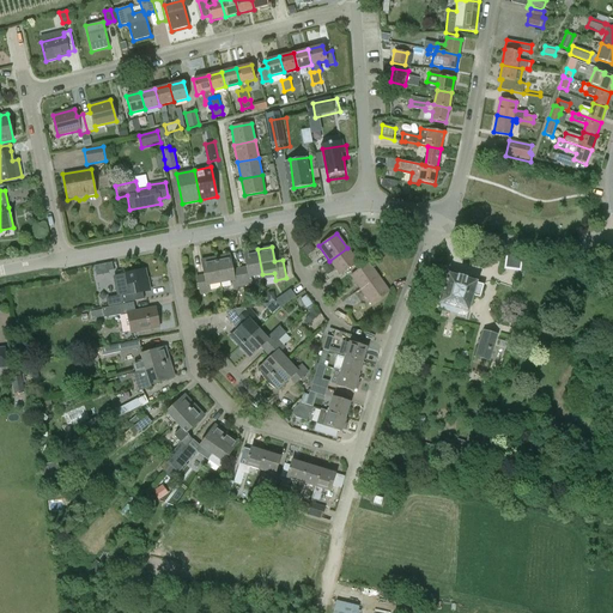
[(340,275),(358,262),(347,248),(329,261),(340,275)]
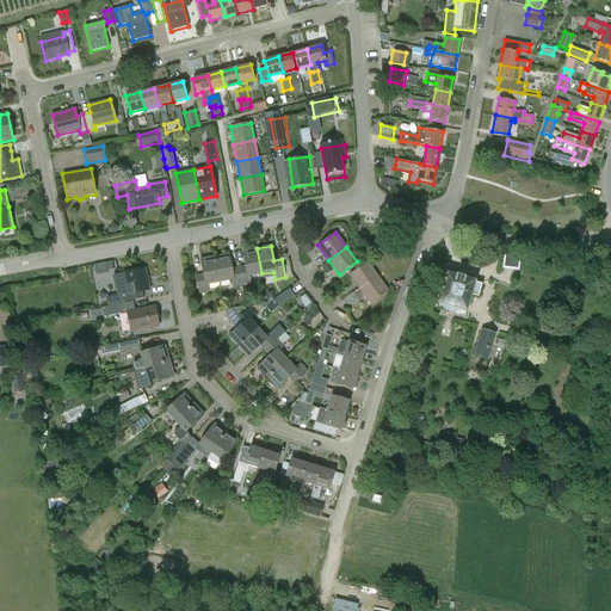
[(257,248),(242,251),(246,266),(239,267),(242,285),(252,284),(251,276),(261,273),(257,248)]
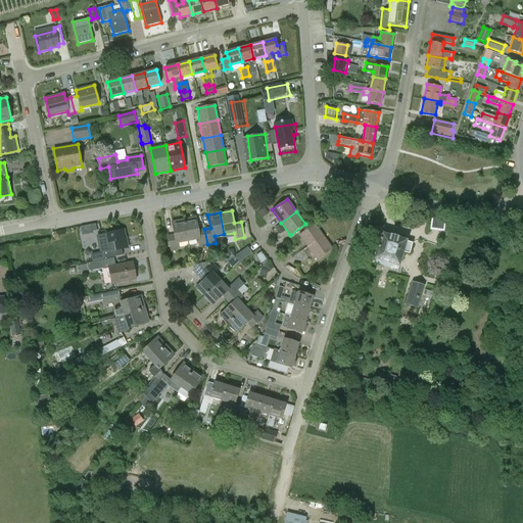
[(195,218),(184,220),(188,241),(197,239),(198,246),(207,244),(204,229),(198,230),(195,218)]
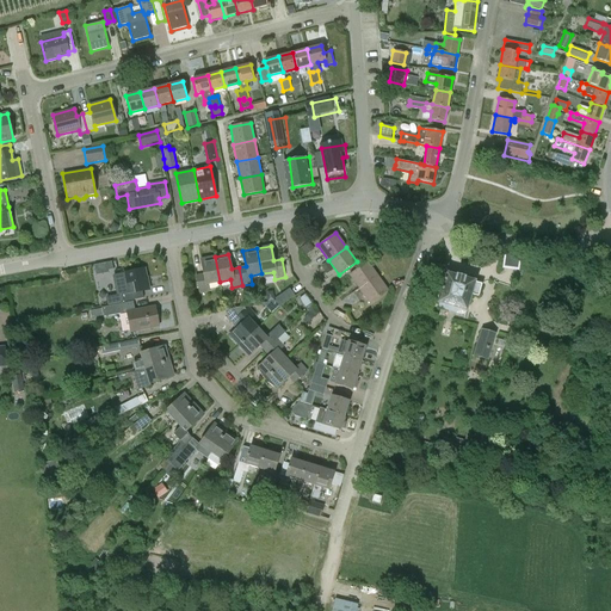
[(201,259),(203,273),(196,276),(199,294),(210,292),(208,284),(220,282),(215,257),(201,259)]
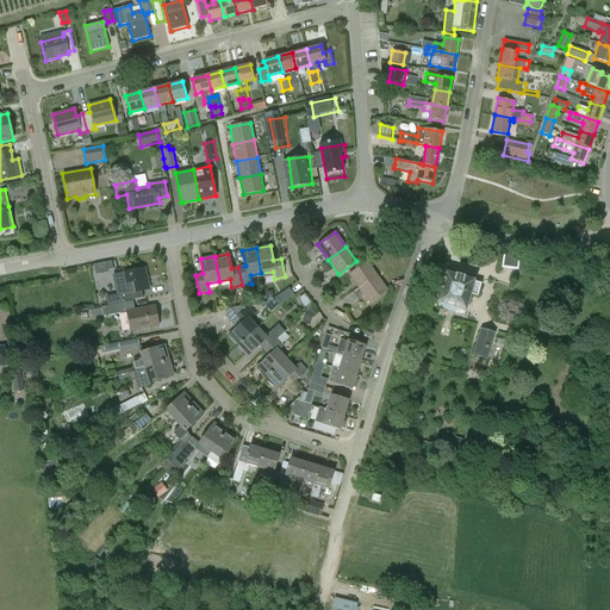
[(321,266),(325,273),(331,268),(327,261),(321,266)]
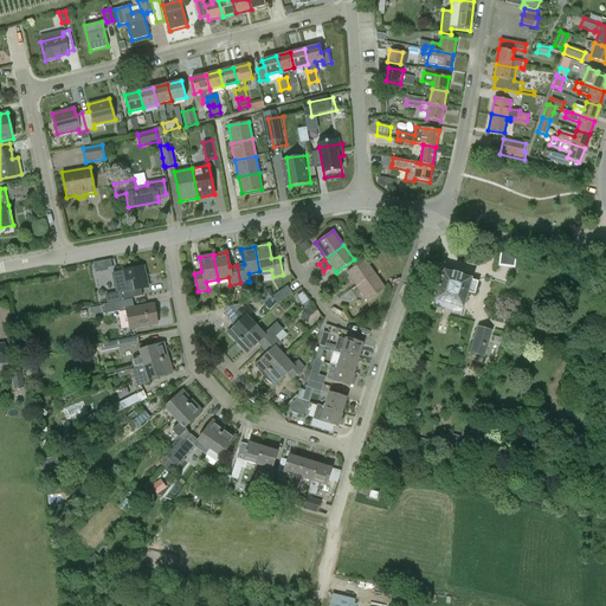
[(347,272),(358,287),(375,275),(365,259),(347,272)]
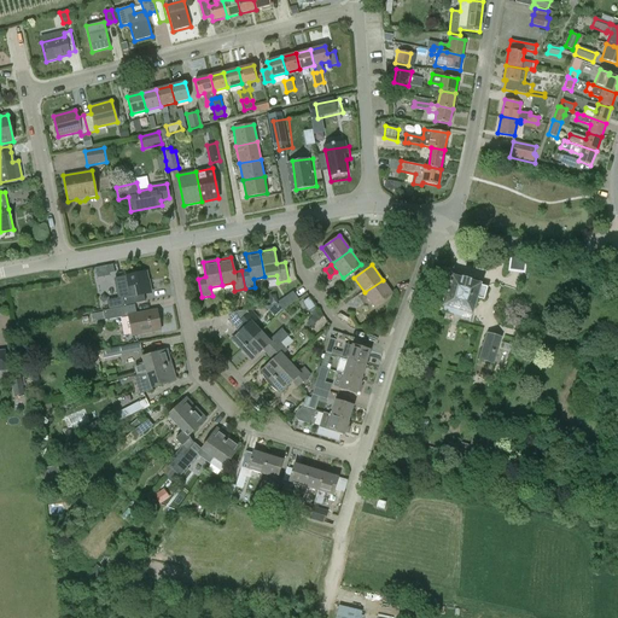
[(94,275),(112,274),(111,266),(94,267),(94,275)]
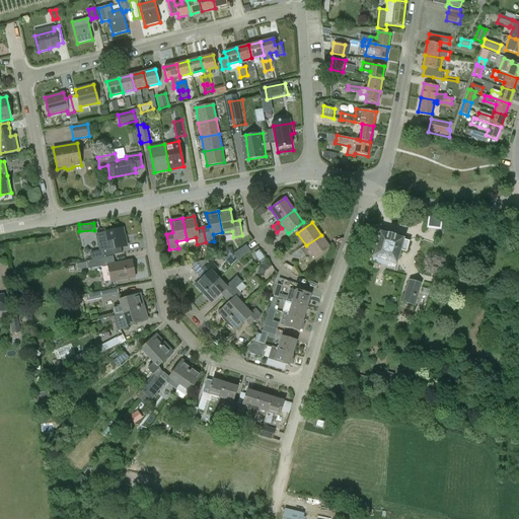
[(127,246),(124,228),(105,232),(105,233),(96,234),(99,251),(90,253),(91,260),(122,253),(121,247),(127,246)]
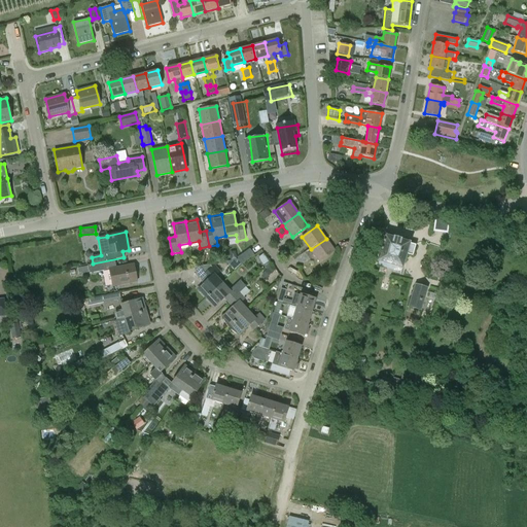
[(402,269),(403,268),(402,267),(407,254),(413,256),(416,245),(410,243),(410,242),(409,242),(401,240),(401,239),(393,237),(386,236),(386,235),(384,235),(384,237),(378,259),(377,261),(378,261),(377,266),(392,270),(392,272),(400,275),(402,269)]
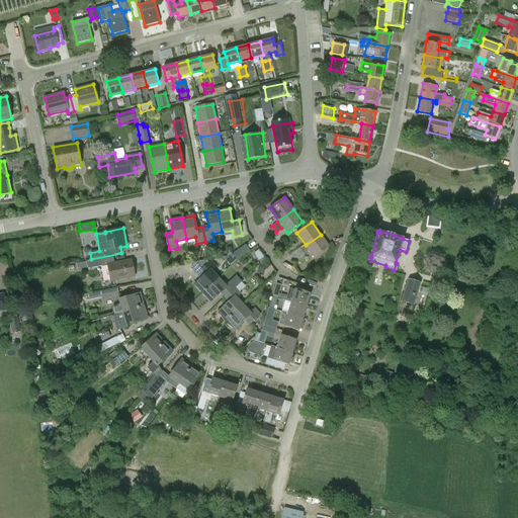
[(329,247),(321,235),(306,245),(314,257),(329,247)]
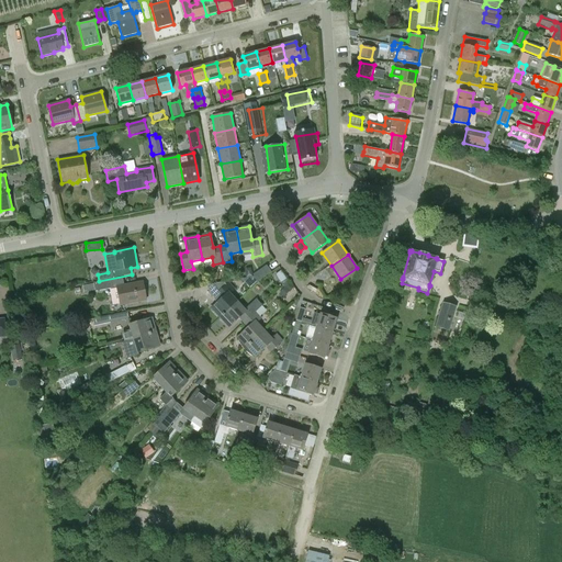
[(257,281),(271,272),(267,265),(253,274),(257,281)]
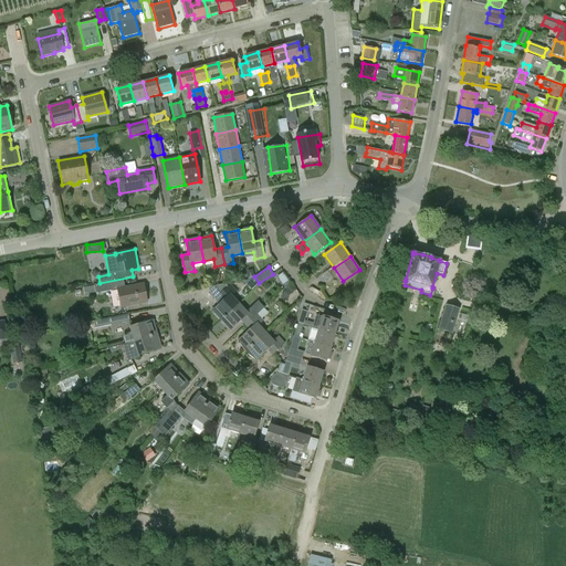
[(95,294),(117,290),(122,307),(147,302),(143,284),(125,287),(124,279),(94,284),(94,285),(83,287),(84,290),(84,294),(95,293),(95,294)]
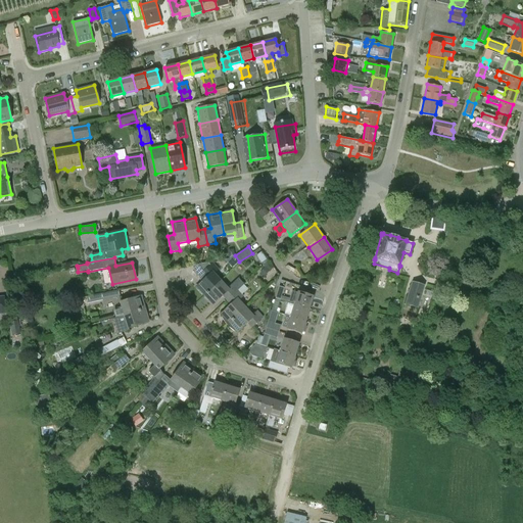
[(221,281),(214,274),(219,270),(214,264),(210,266),(208,263),(192,266),(194,272),(198,277),(201,283),(196,287),(204,296),(221,281)]
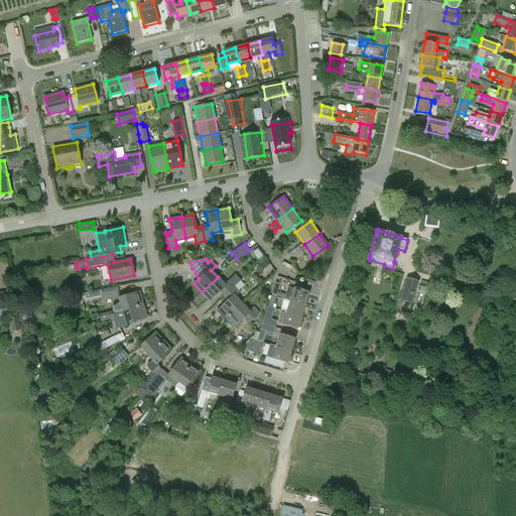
[(265,269),(266,269),(269,265),(265,261),(256,271),(261,274),(265,269)]
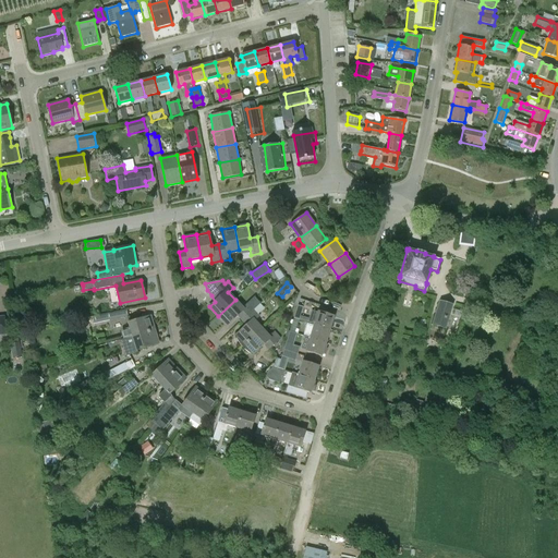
[(480,292),(471,290),(471,288),(461,286),(459,293),(469,295),(469,299),(477,300),(480,292)]
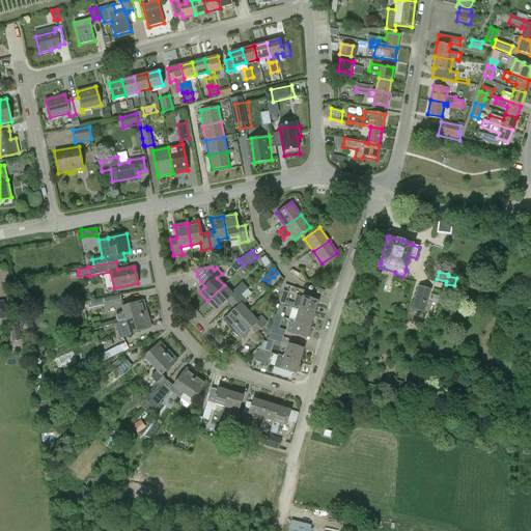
[(225,301),(229,305),(242,295),(248,288),(242,282),(231,292),(224,285),(207,301),(216,309),(225,301)]
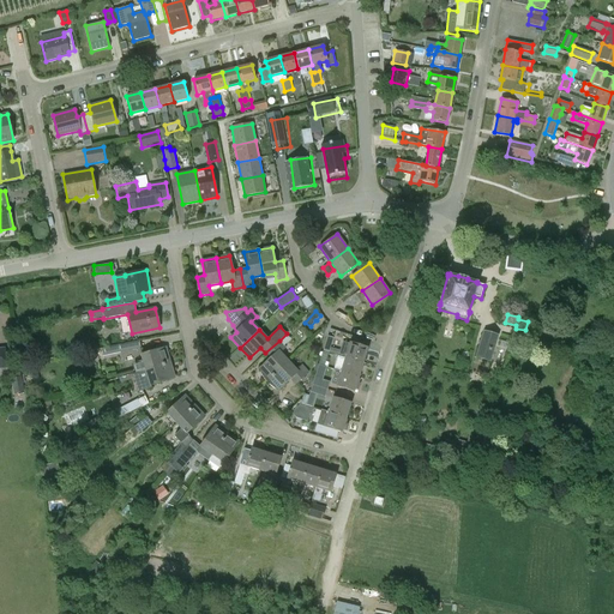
[(475,357),(491,362),(499,335),(483,330),(475,357)]
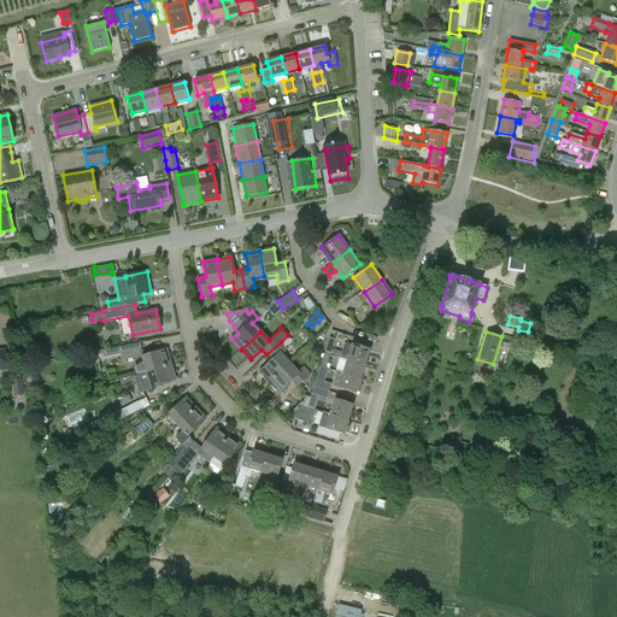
[(329,338),(324,352),(330,354),(335,340),(329,338)]
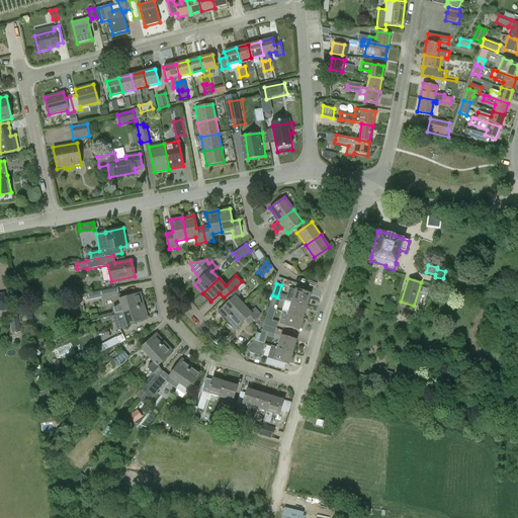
[(117,287),(86,294),(86,296),(87,300),(101,297),(119,294),(117,287)]
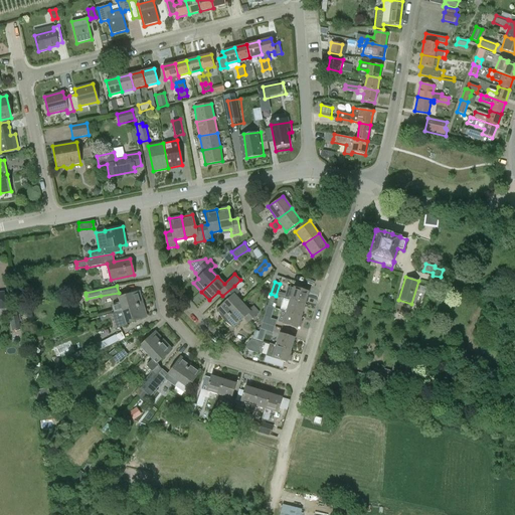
[(234,286),(222,296),(226,301),(217,309),(219,311),(217,313),(221,318),(223,320),(225,318),(241,303),(235,296),(240,292),(234,286)]
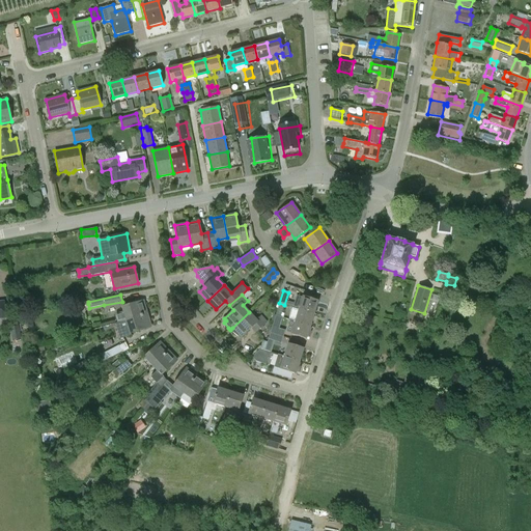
[(303,297),(299,309),(314,314),(317,301),(303,297)]
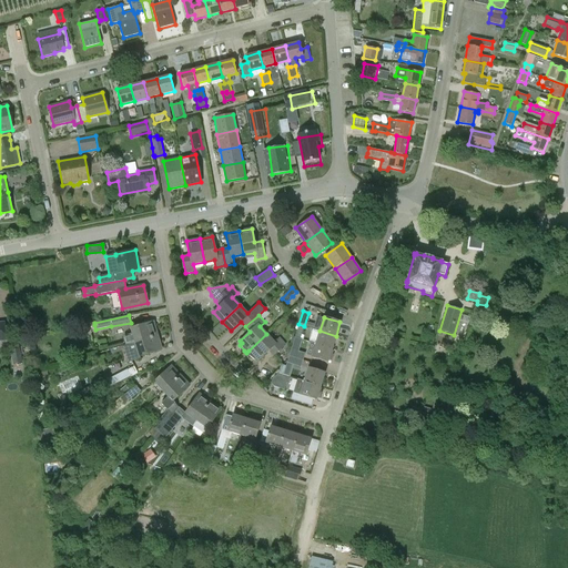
[(124,344),(125,345),(158,336),(153,322),(131,328),(132,334),(122,336),(124,344)]
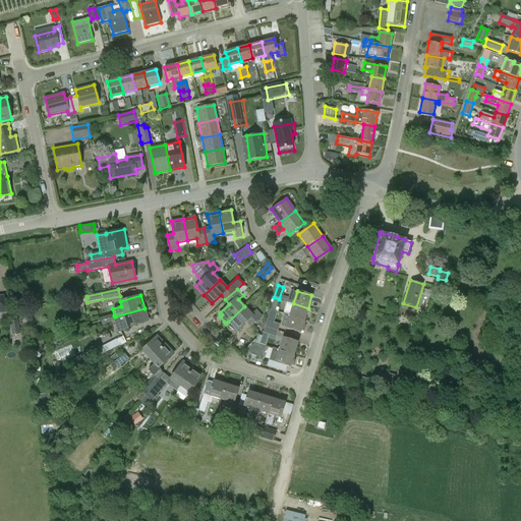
[(275,310),(279,299),(274,297),(272,303),(270,309),(275,310)]
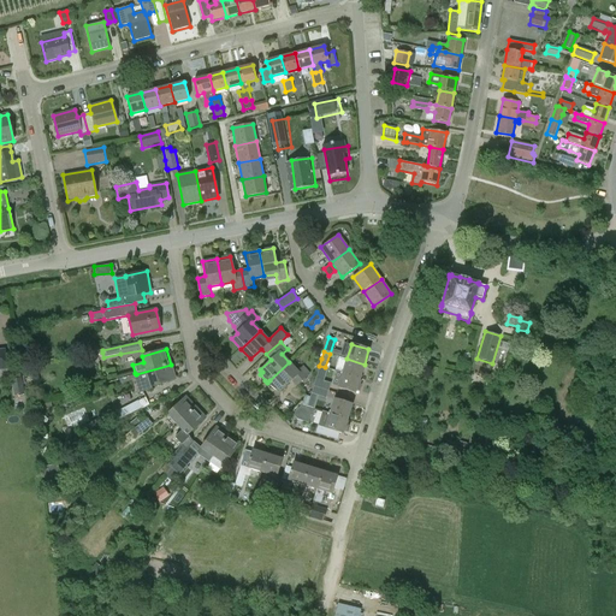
[(347,359),(342,373),(360,378),(365,365),(347,359)]
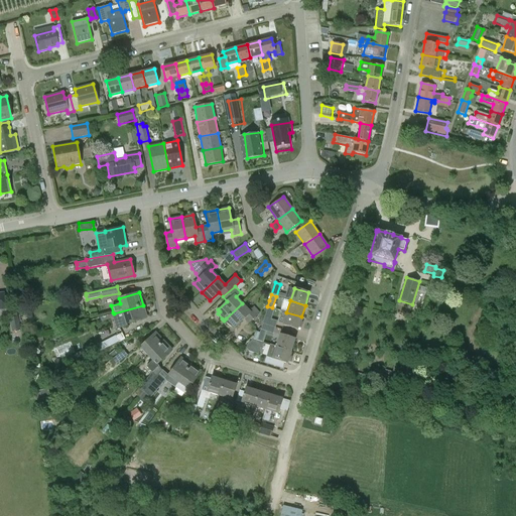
[(226,318),(224,320),(226,324),(231,327),(233,326),(234,328),(244,318),(248,324),(260,313),(254,306),(249,310),(242,303),(226,318)]
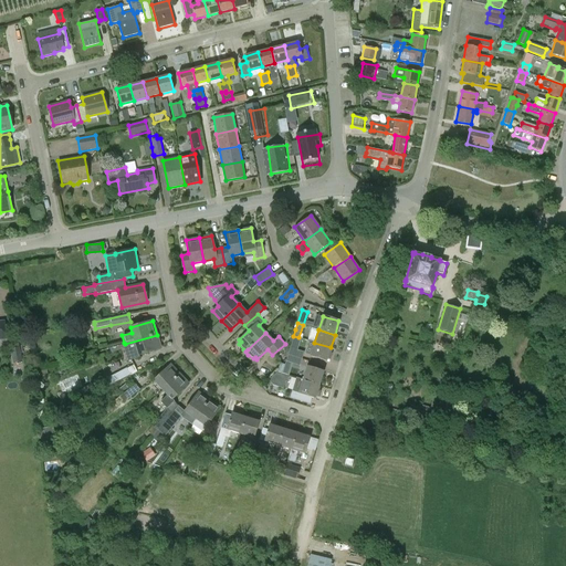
[(139,357),(139,355),(160,348),(157,335),(125,344),(123,345),(127,362),(139,357)]
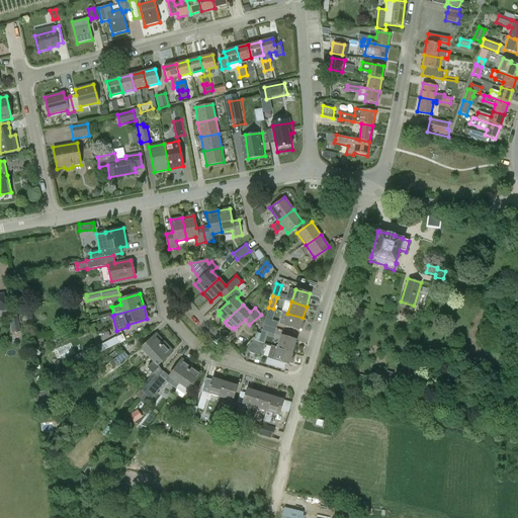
[(268,308),(263,325),(275,329),(277,323),(270,320),(273,309),(268,308)]
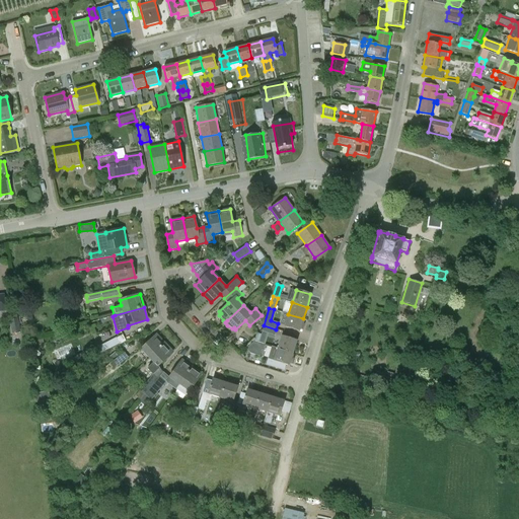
[(288,314),(284,326),(299,330),(300,328),(303,329),(304,324),(303,324),(304,321),(302,320),(303,318),(288,314)]
